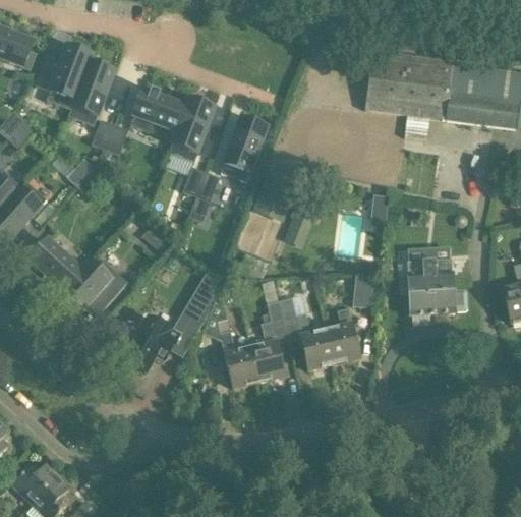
[(0,59),(21,67),(25,56),(29,50),(32,42),(0,30),(0,59)]
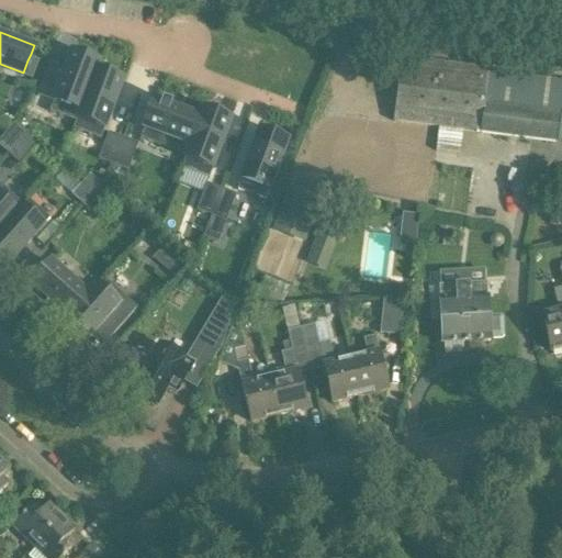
[(99,60),(71,51),(49,109),(76,119),(77,119),(96,68),(97,68),(99,60)]
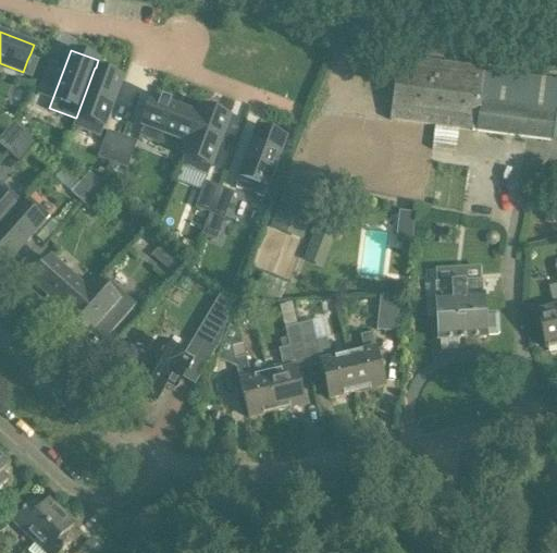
[(31,53),(27,60),(37,63),(39,57),(31,53)]
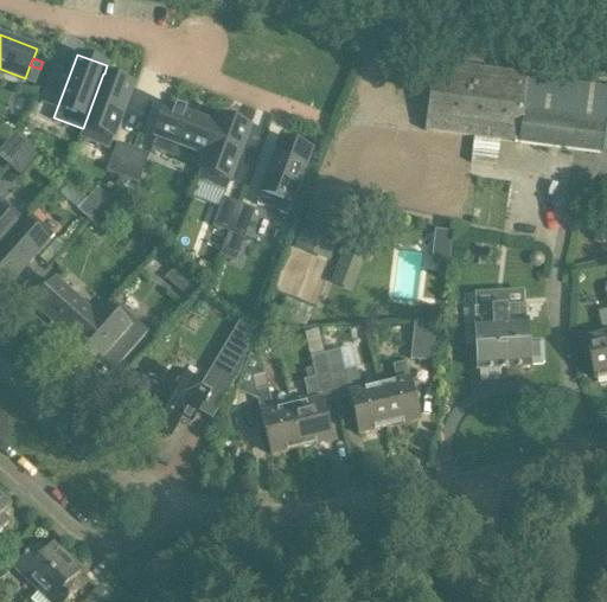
[(433,59),(425,127),(475,133),(518,139),(601,151),(605,122),(606,122),(606,84),(575,81),(526,75),(528,71),(433,59)]
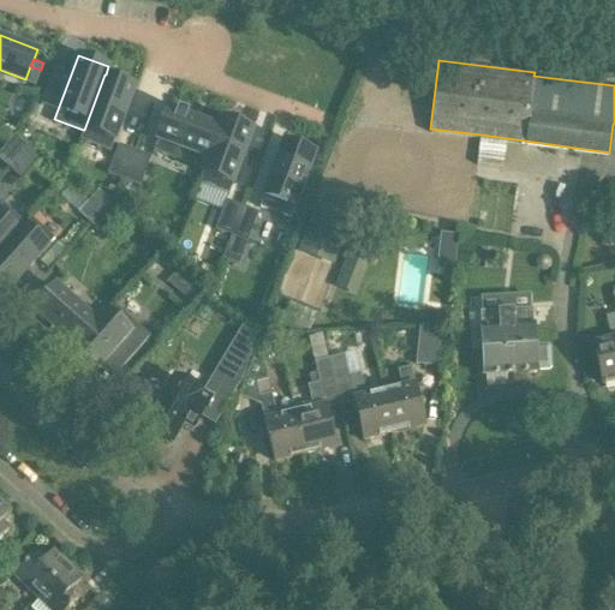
[(84,130),(83,130),(79,138),(111,149),(133,85),(106,75),(105,75),(84,130)]
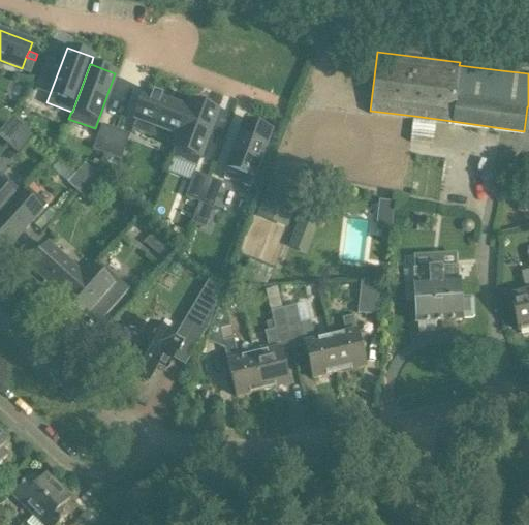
[(188,109),(145,92),(132,127),(150,134),(153,125),(178,134),(188,109)]
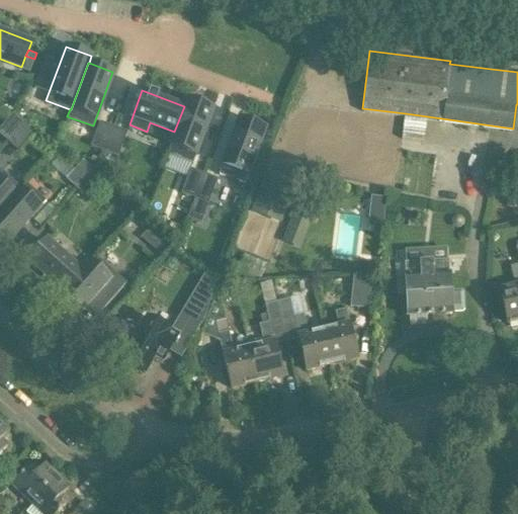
[(184,106),(174,132),(167,152),(192,162),(212,108),(187,99),(184,106)]
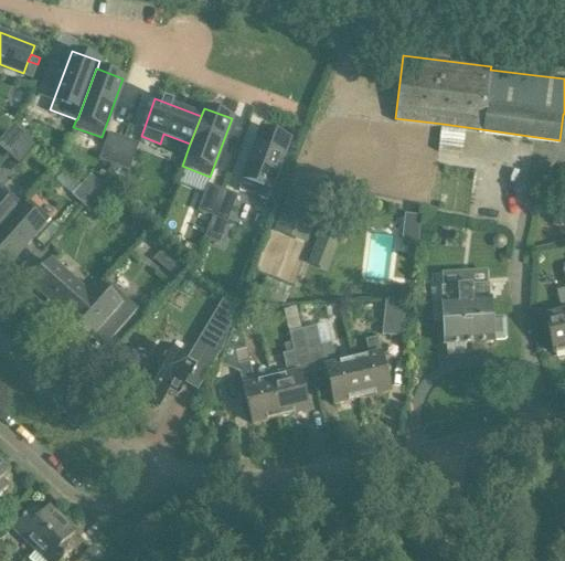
[(0,137),(0,144),(9,151),(28,130),(16,119),(0,137)]
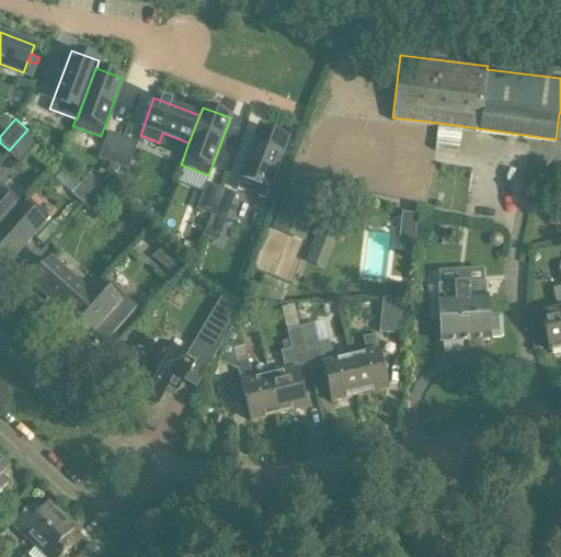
[(286,138),(259,128),(237,186),(264,196),(286,138)]
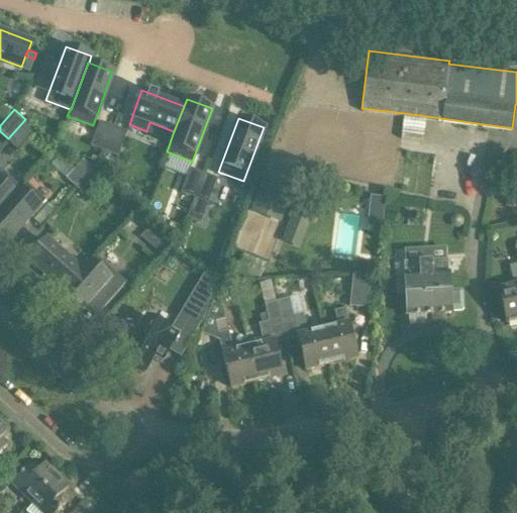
[(25,119),(8,138),(18,148),(36,128),(25,119)]
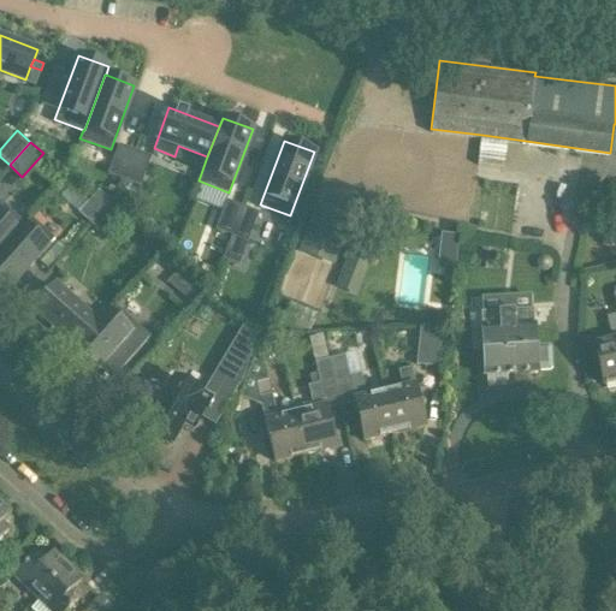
[(135,148),(119,142),(108,171),(124,177),(135,148)]
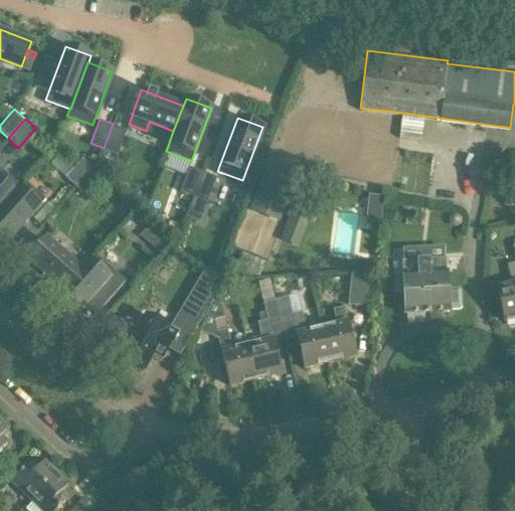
[(113,124),(104,148),(118,153),(127,129),(113,124)]
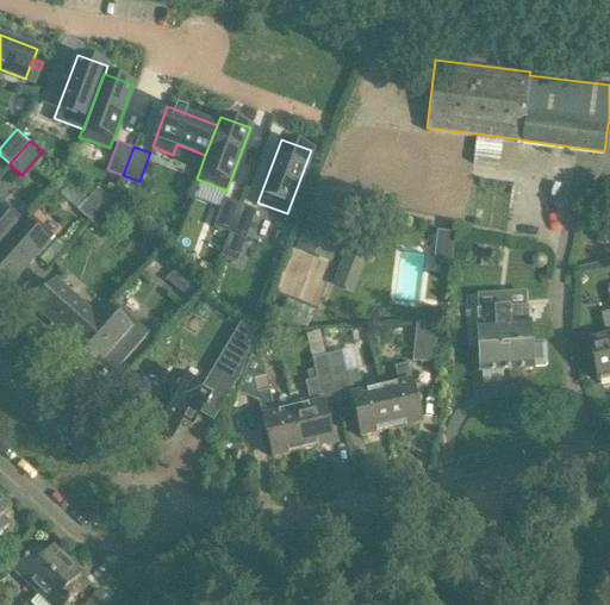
[(111,197),(98,185),(78,207),(91,219),(111,197)]
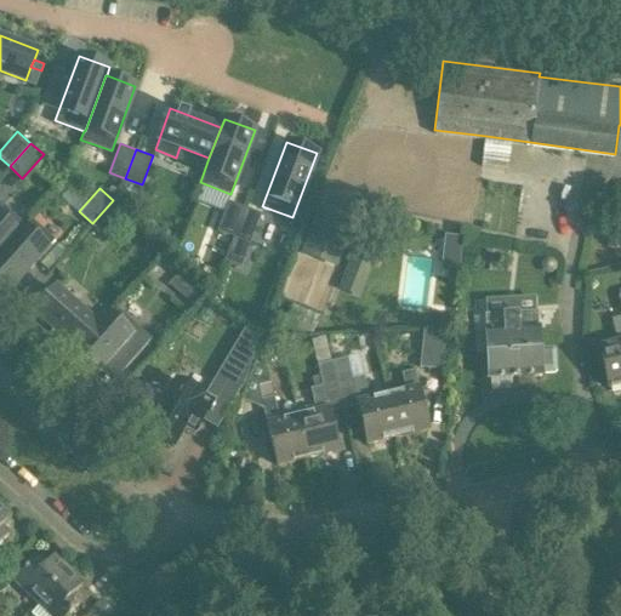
[(245,205),(228,199),(217,228),(234,234),(245,205)]
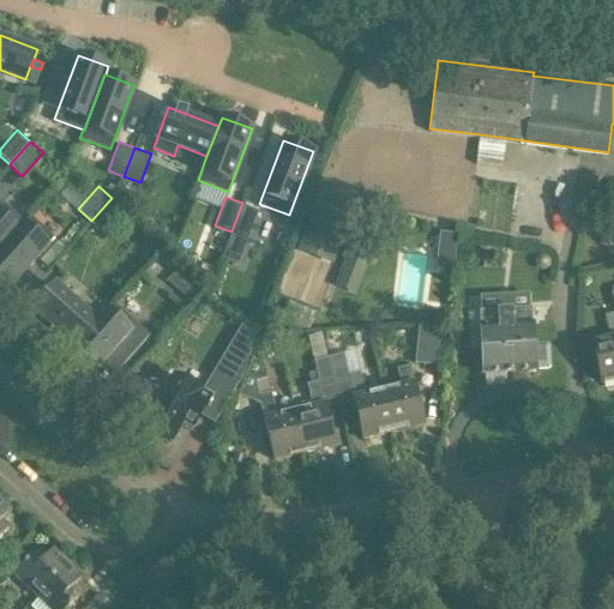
[(91,221),(104,233),(125,209),(112,198),(91,221)]
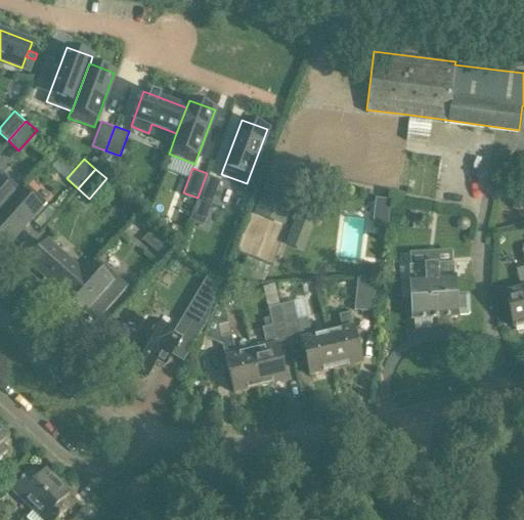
[(0,214),(23,189),(22,188),(2,171),(0,173),(0,214)]
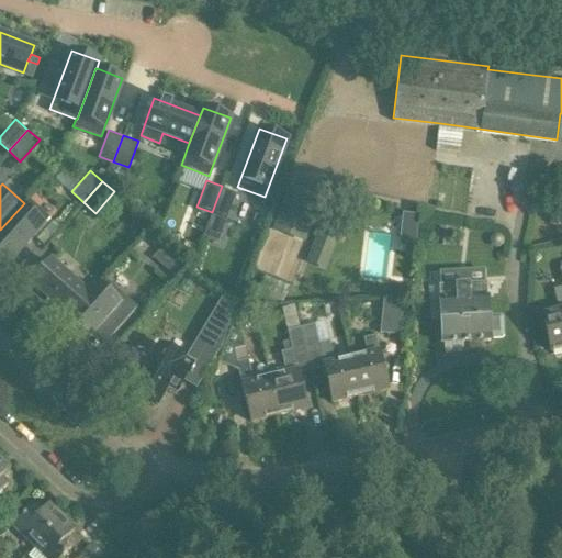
[(222,186),(212,212),(226,218),(236,191),(222,186)]
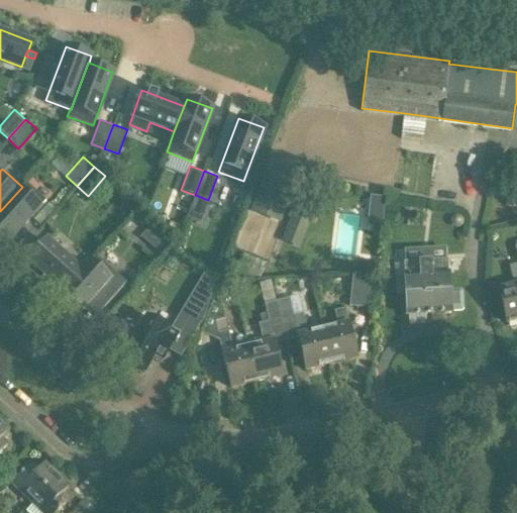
[(294,187),(264,175),(250,209),(281,221),(294,187)]
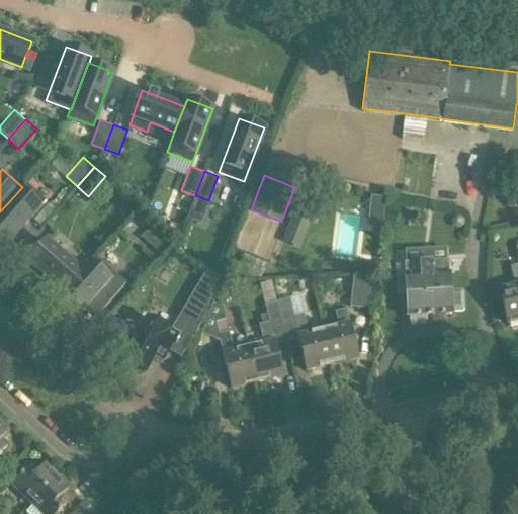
[(22,187),(0,211),(0,233),(8,241),(47,198),(26,180),(21,186),(22,187)]
